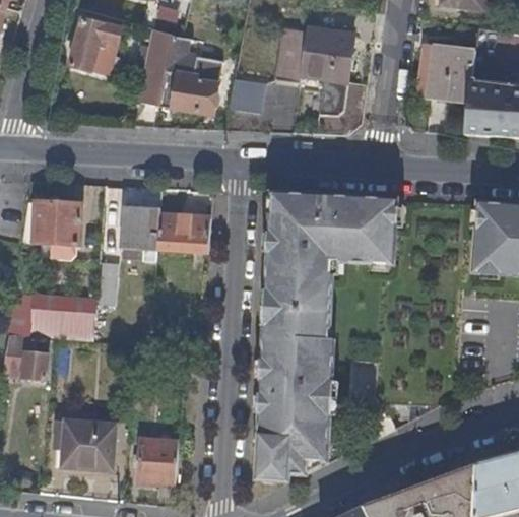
[(482,9),(483,0),(441,0),(440,3),(482,9)]
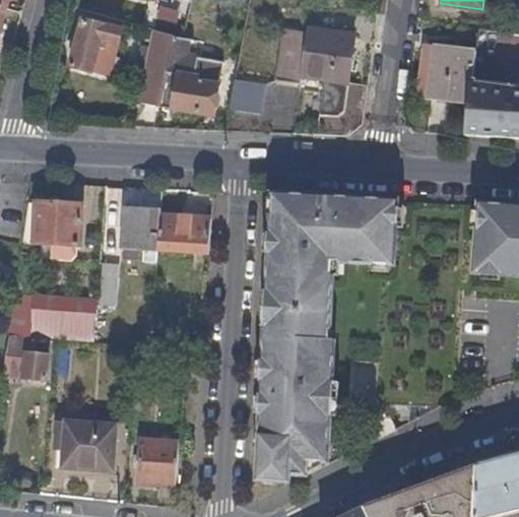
[(82,17),(68,66),(85,70),(108,77),(109,72),(121,28),(82,17)]
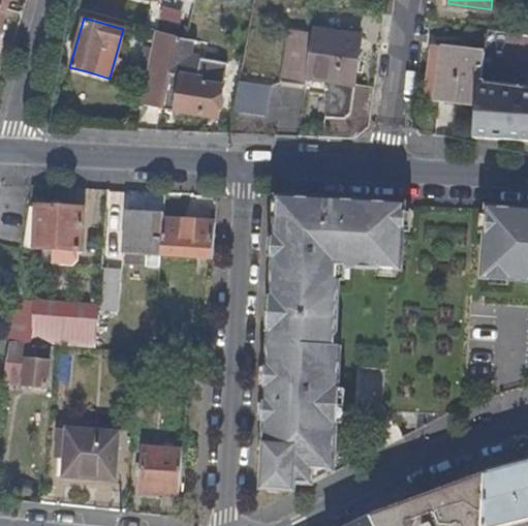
[(305,82),(310,31),(288,28),(282,79),(305,82)]
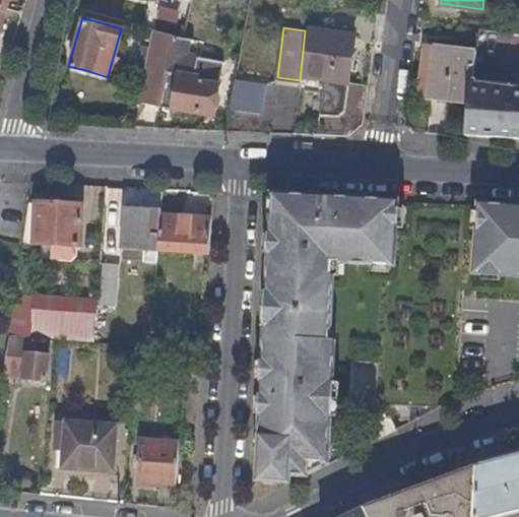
[(351,35),(305,27),(305,30),(300,80),(299,87),(321,89),(318,117),(342,118),(351,35)]
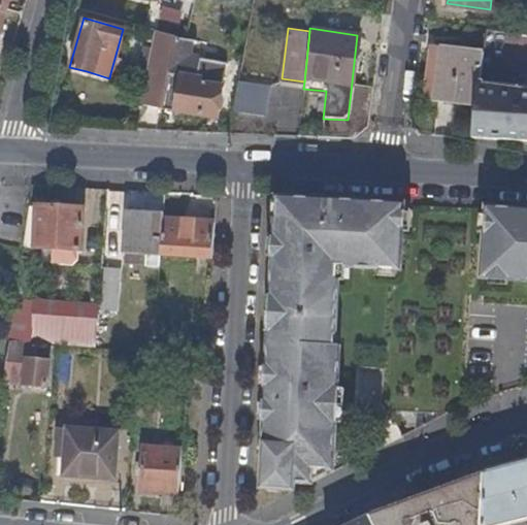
[(478,104),(473,137),(526,140),(526,32),(487,28),(484,52),(478,104)]
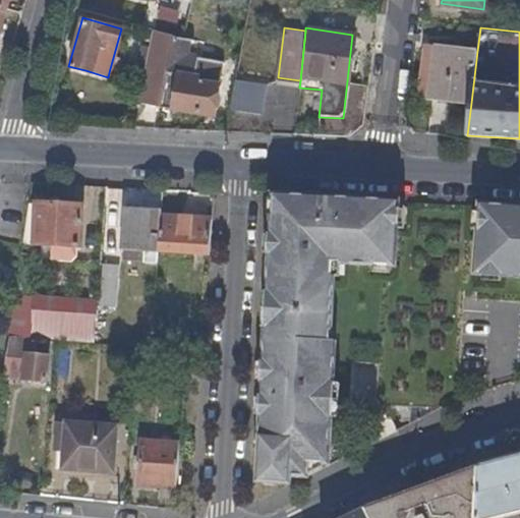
[(143,103),(160,106),(176,35),(163,31),(152,75),(143,103)]
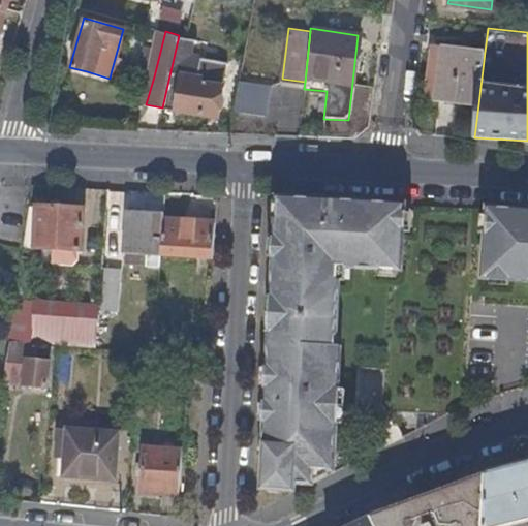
[(179,35),(162,107),(215,116),(223,61),(182,52),(185,37),(179,35)]
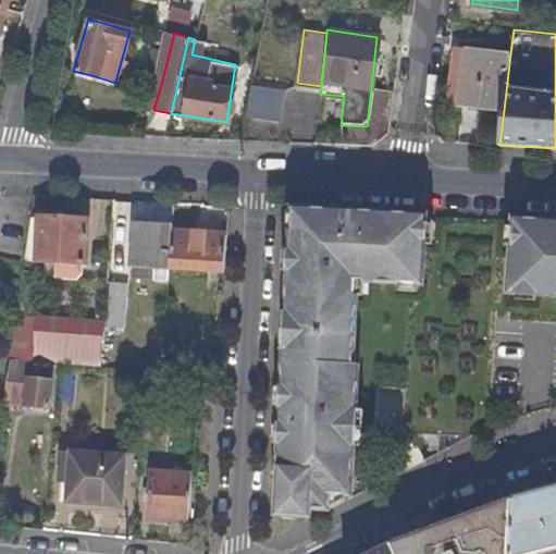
[(459,105),(504,110),(510,54),(466,50),(459,105)]
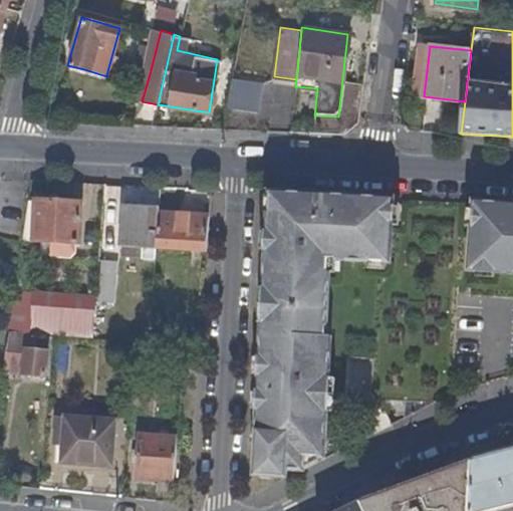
[(232,77),(227,106),(255,110),(258,81),(232,77)]
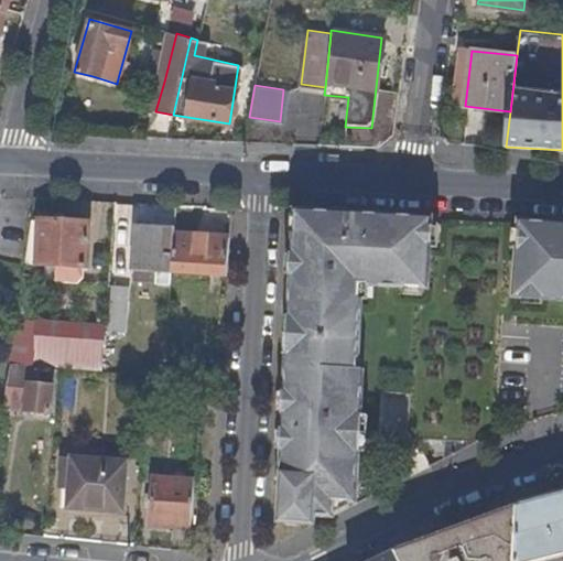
[(357,369),(359,314),(360,297),(359,297),(360,281),(388,283),(426,284),(431,217),(413,216),(377,215),(377,220),(361,219),(363,216),(346,215),(346,213),(300,211),(299,232),(296,232),(292,302),(295,303),(293,324),(291,366),(289,366),(288,389),(291,389),(290,412),(288,412),(287,428),(285,428),(283,474),(284,474),(282,504),(282,520),(314,521),(315,514),(332,513),(333,499),(355,502),(357,473),(359,427),(361,369),(357,369)]
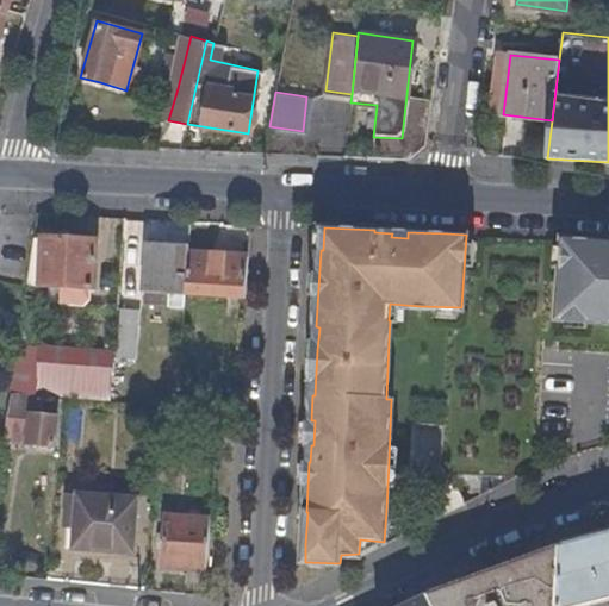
[(91,286),(94,239),(41,235),(37,283),(91,286)]
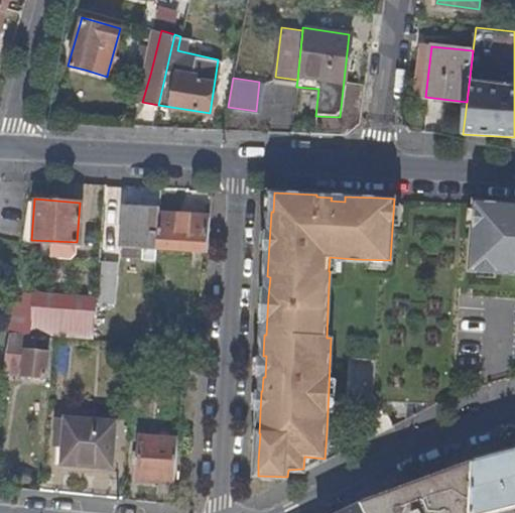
[(514,204),(477,202),(472,267),(514,270),(514,204)]
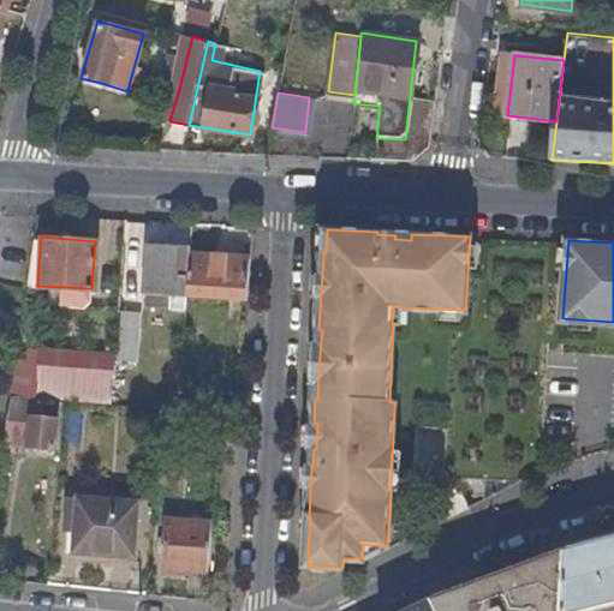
[(183,295),(188,250),(188,247),(143,244),(138,293),(143,293),(183,295)]
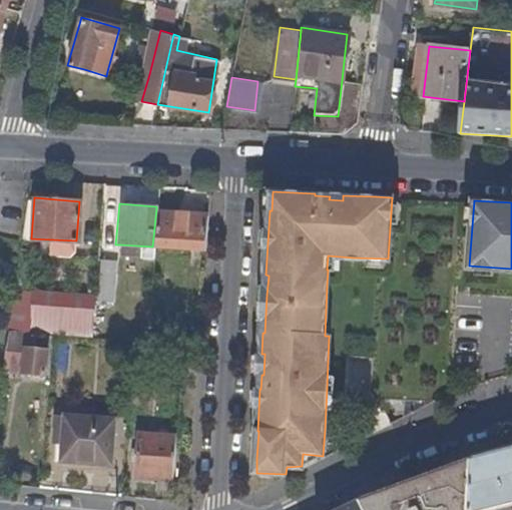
[(203,249),(207,212),(156,208),(152,246),(203,249)]
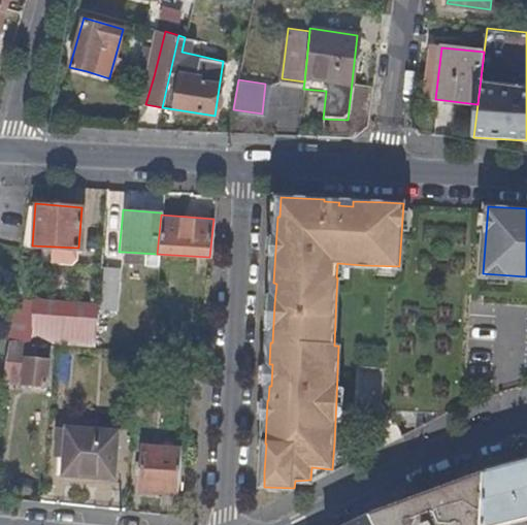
[(156,264),(157,254),(123,252),(123,262),(156,264)]
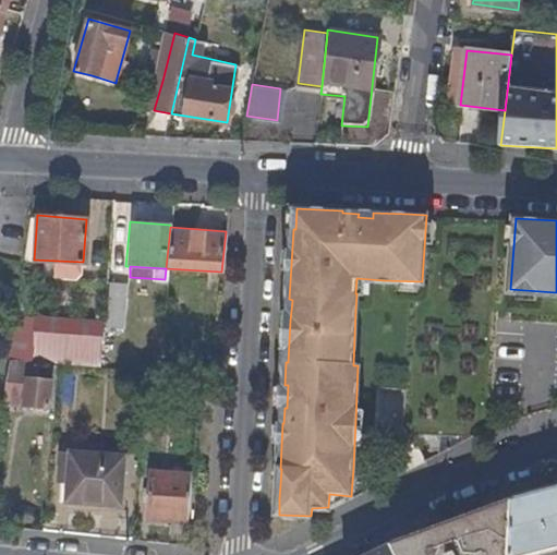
[(123,325),(125,284),(109,282),(106,324),(123,325)]
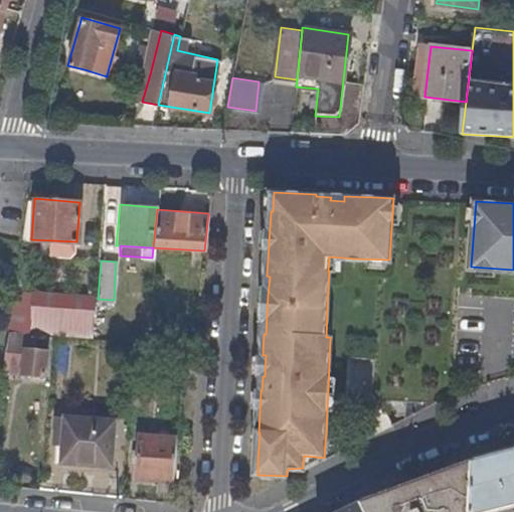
[(92,338),(95,298),(13,291),(7,331),(51,335),(92,338)]
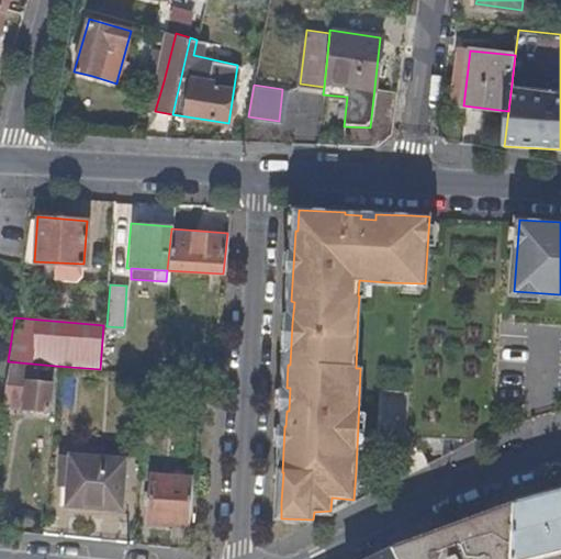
[(48,409),(51,381),(25,379),(25,384),(23,406),(48,409)]
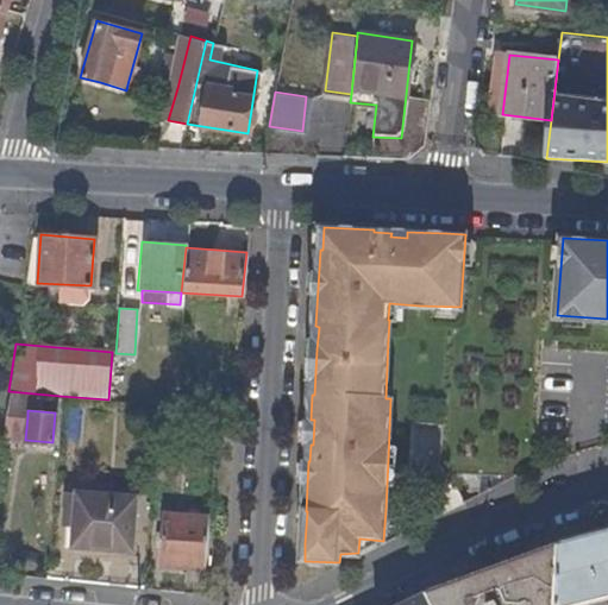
[(25,440),(27,416),(18,416),(5,415),(5,438),(25,440)]
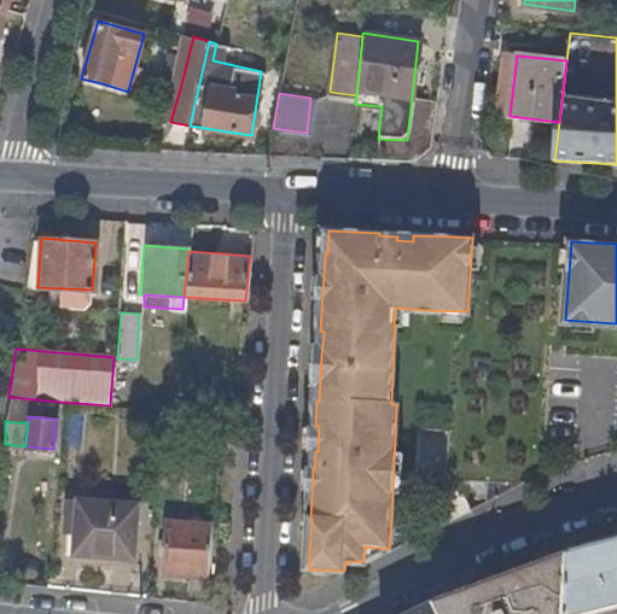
[(318,451),(319,426),(315,426),(306,425),(304,450),(315,451),(318,451)]
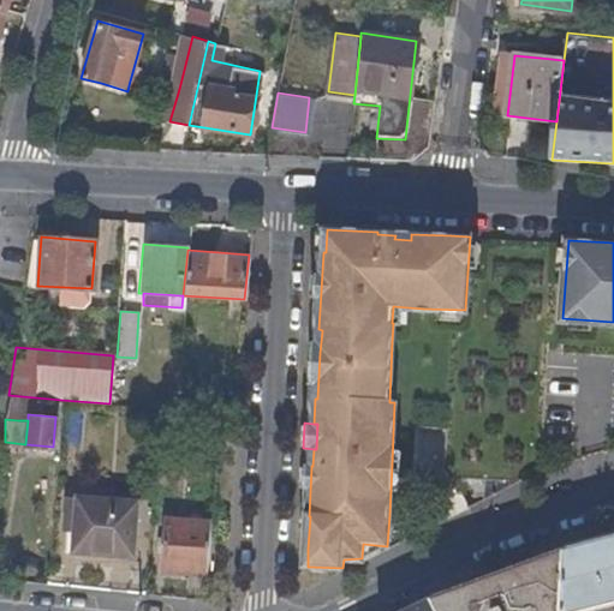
[(132,555),(136,501),(70,496),(67,529),(76,529),(75,551),(132,555)]
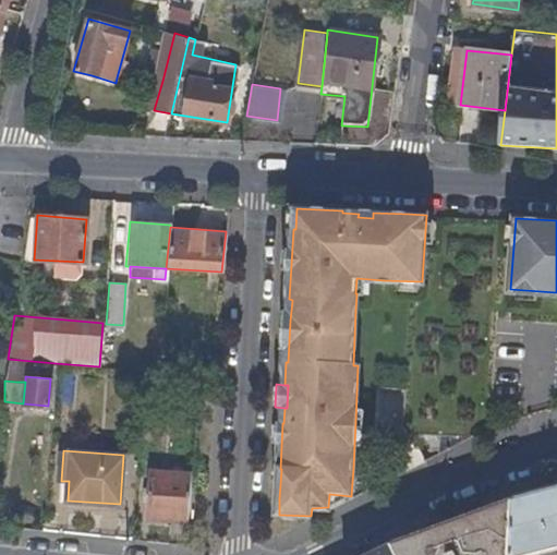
[(190,520),(192,473),(152,471),(150,487),(149,503),(148,518),(190,520)]
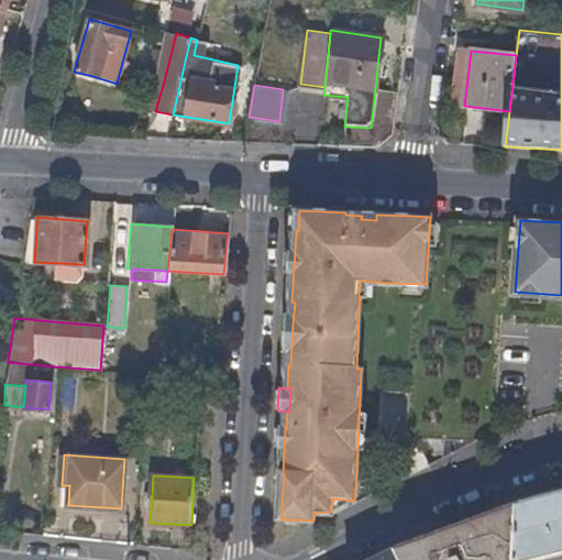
[(561,485),(548,490),(515,497),(513,556),(561,542),(561,485)]
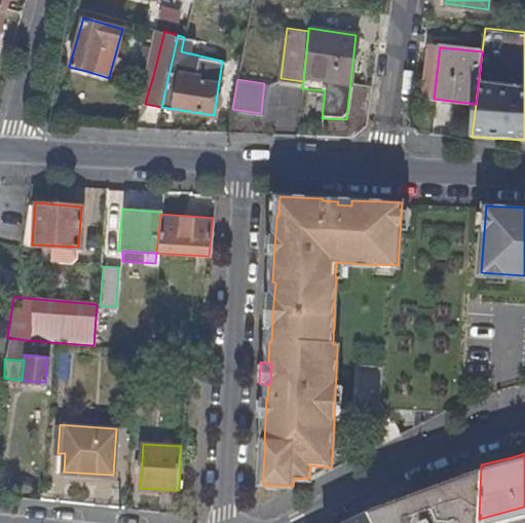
[(141,474),(142,459),(134,458),(133,474),(141,474)]
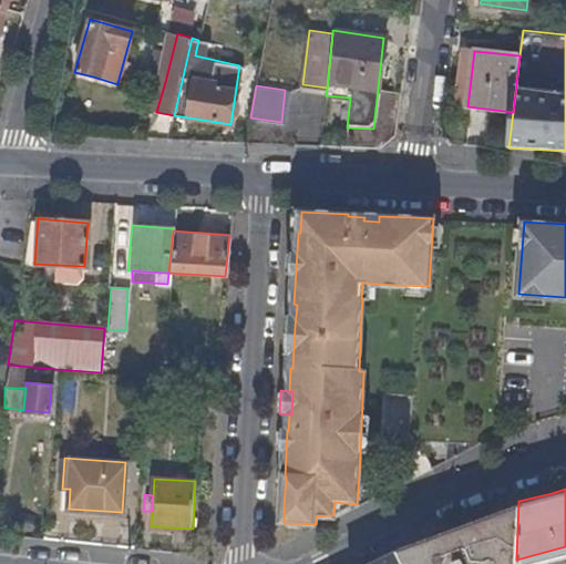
[(516,563),(516,560),(518,501),(399,554),(403,563),(516,563)]
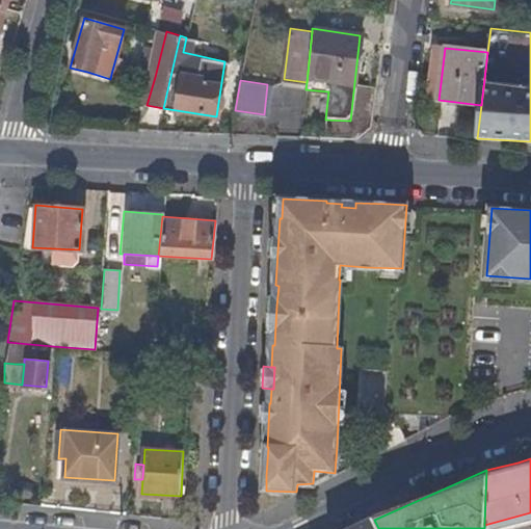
[(378,528),(374,520),(354,528),(378,528)]
